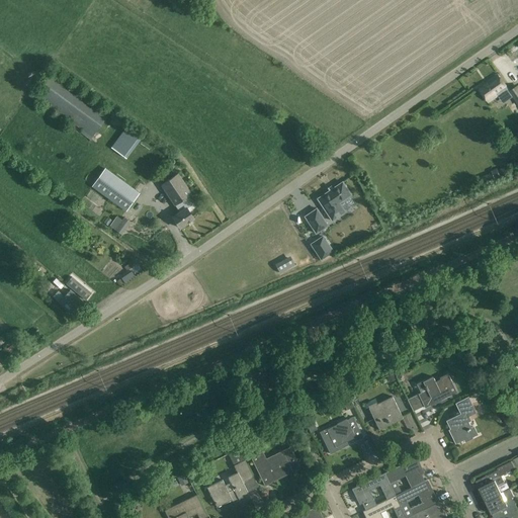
[(109,113),(52,72),(35,95),(83,131),(81,133),(90,139),(109,113)]
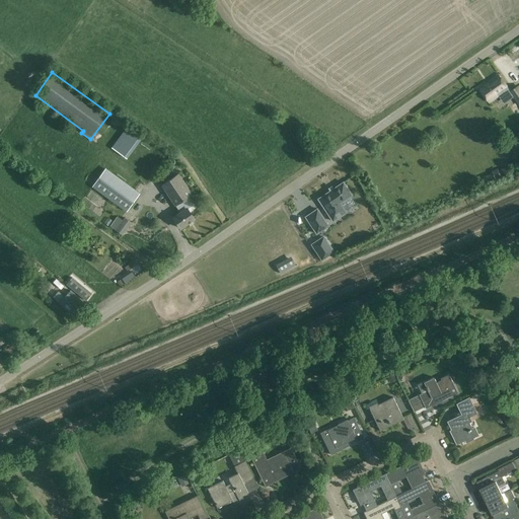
[(509,89),(499,74),(488,82),(488,83),(479,89),(489,102),(509,89)]
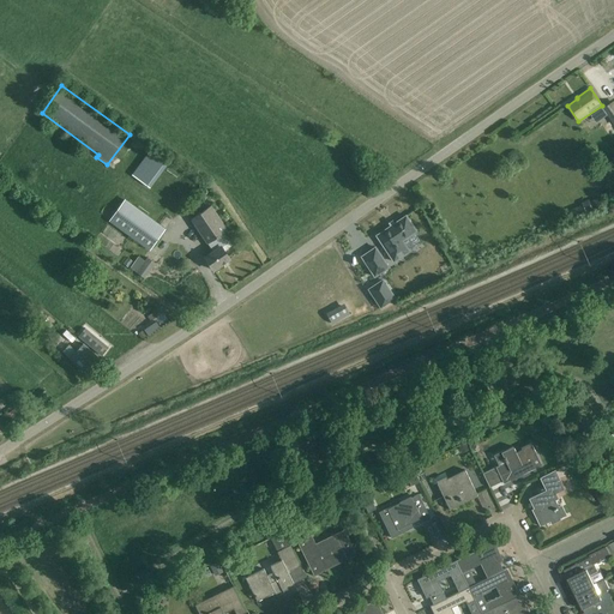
[(168,164),(150,151),(132,175),(150,188),(168,164)]
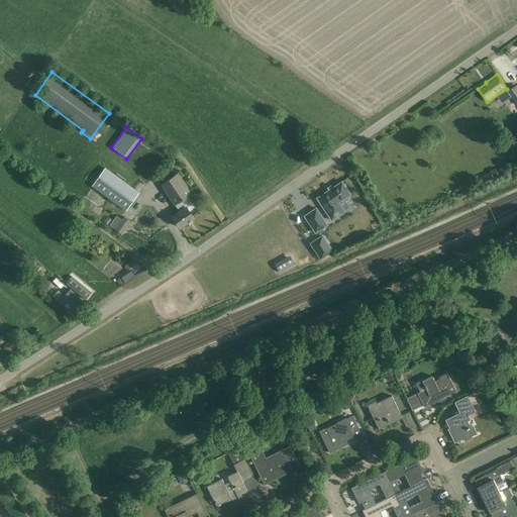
[(507,165),(501,168),(504,176),(510,173),(507,165)]
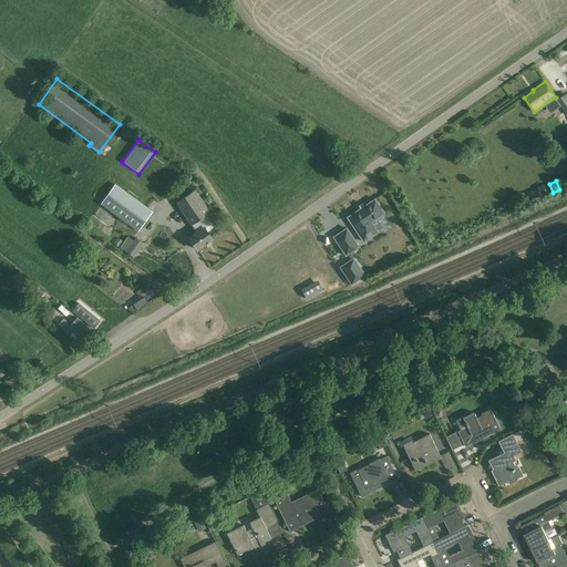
[(116,184),(101,204),(138,230),(153,210),(116,184)]
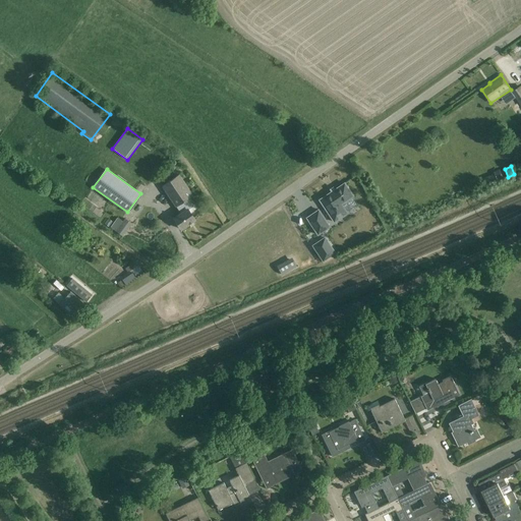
[(179,175),(162,186),(176,207),(181,214),(174,219),(175,221),(181,229),(195,220),(188,210),(192,207),(188,198),(193,195),(187,187),(179,175)]
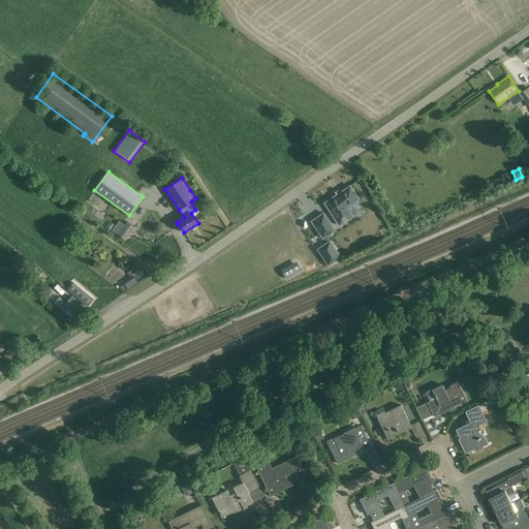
[(497,178),(491,181),(494,189),(501,186),(497,178)]
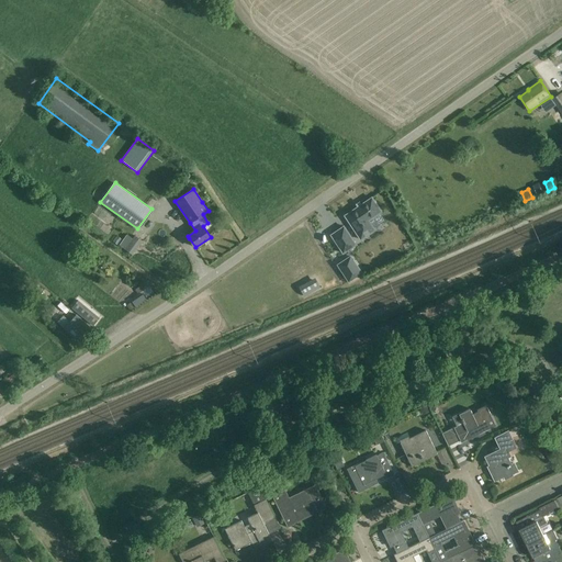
[(349,223),(360,239),(371,233),(364,223),(381,212),(371,198),(351,211),(345,215),(349,223)]
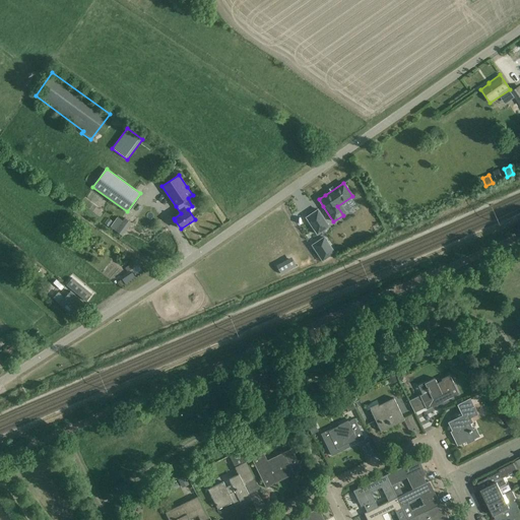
[(329,226),(318,209),(306,217),(317,235),(329,226)]
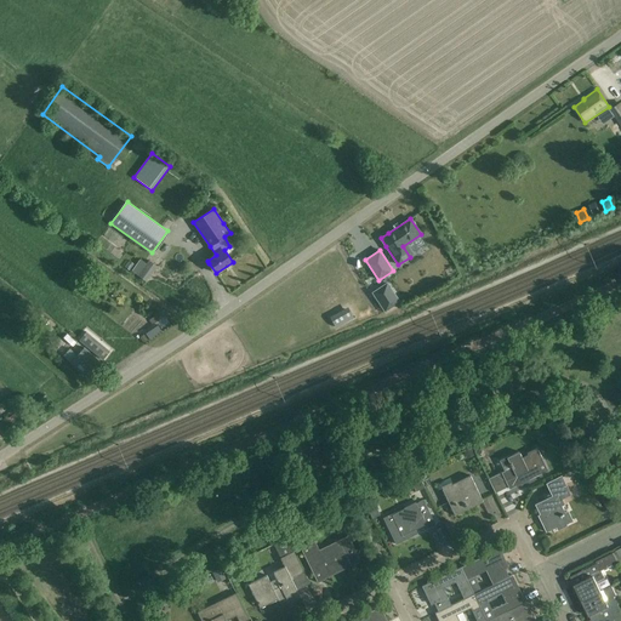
[(147,263),(141,260),(132,272),(146,281),(157,267),(149,261),(147,263)]
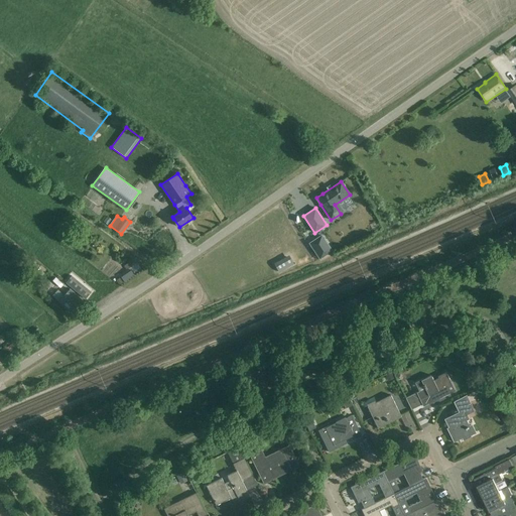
[(321,236),(309,243),(319,258),(332,251),(321,236)]
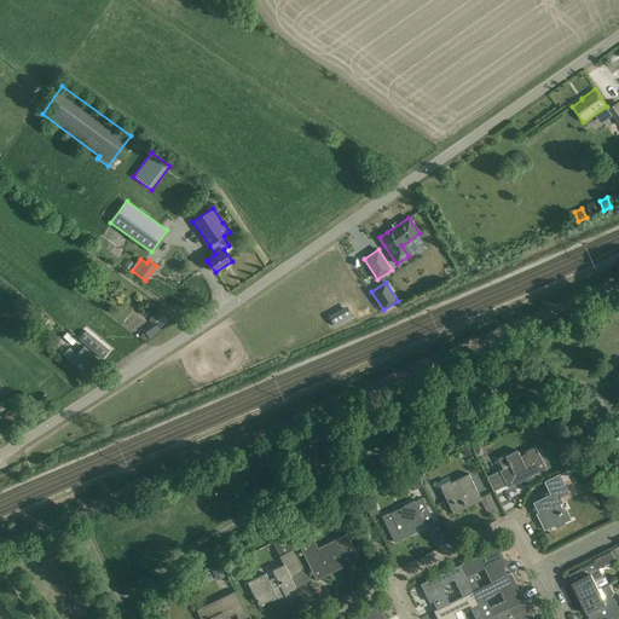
[(334,313),(329,317),(335,327),(352,317),(348,310),(339,316),(336,317),(334,313)]
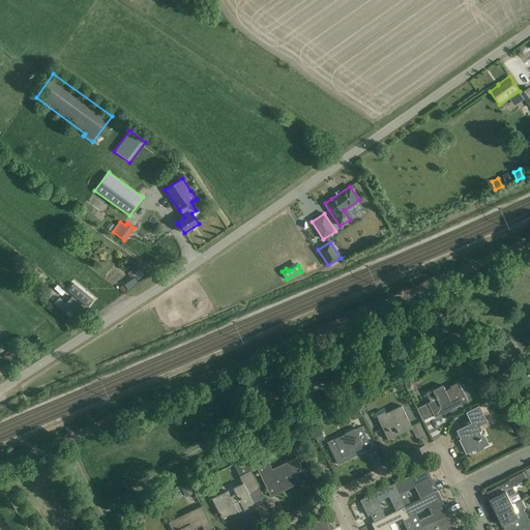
[(128,290),(139,283),(135,277),(125,285),(128,290)]
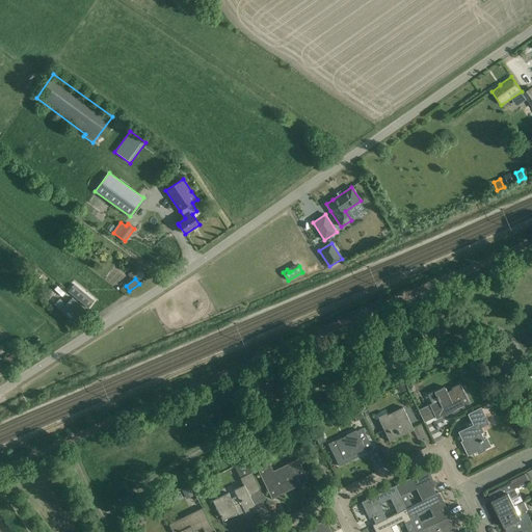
[(74,285),(68,292),(87,308),(94,301),(88,296),(86,298),(84,296),(77,291),(79,289),(74,285)]
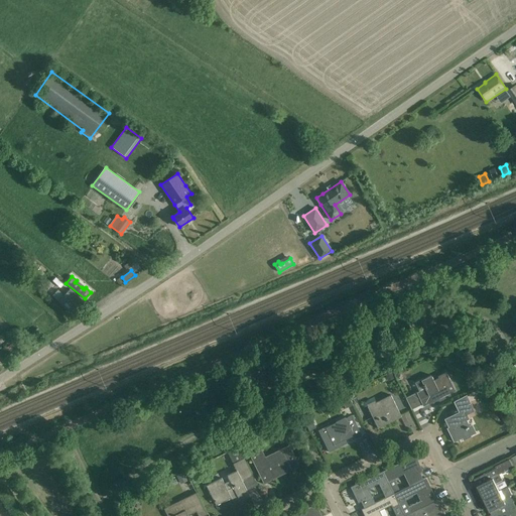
[(82,300),(70,289),(58,300),(71,312),(82,300)]
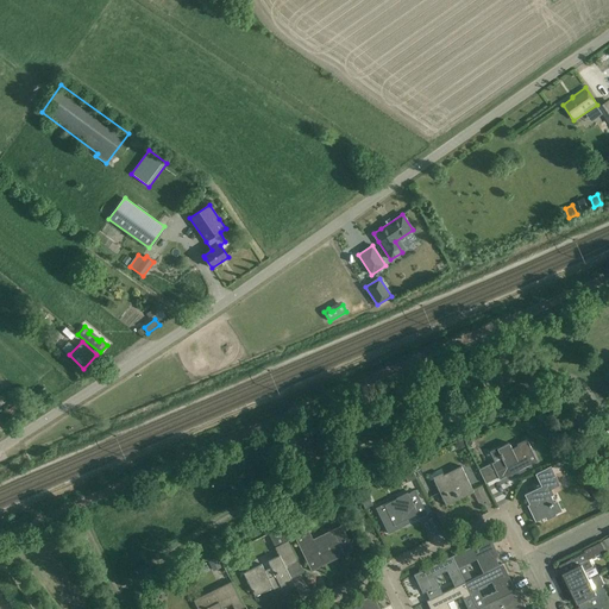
[(200,376),(212,370),(208,362),(196,368),(200,376)]
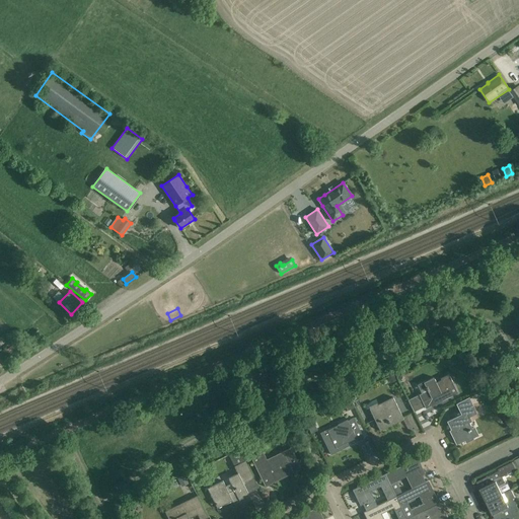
[(18,347),(15,344),(6,351),(11,357),(21,350),(18,347)]
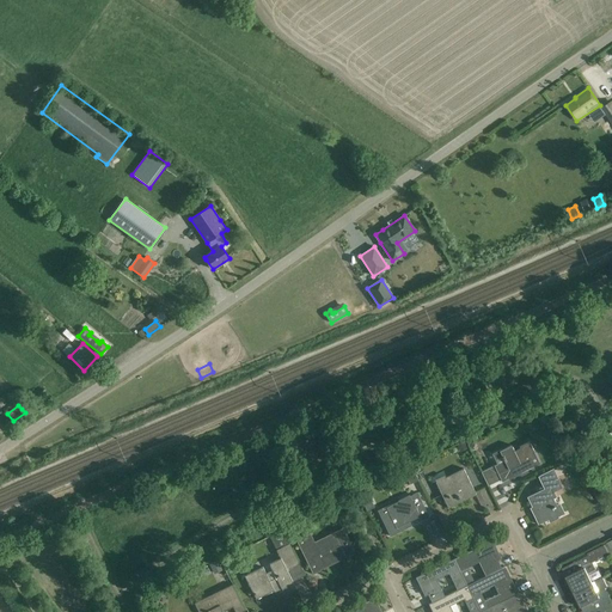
[(539,463),(530,442),(519,447),(519,450),(514,452),(510,446),(500,451),(499,450),(491,453),(497,464),(481,472),(488,485),(501,479),(502,482),(513,477),(512,475),(520,470),(521,472),(539,463)]
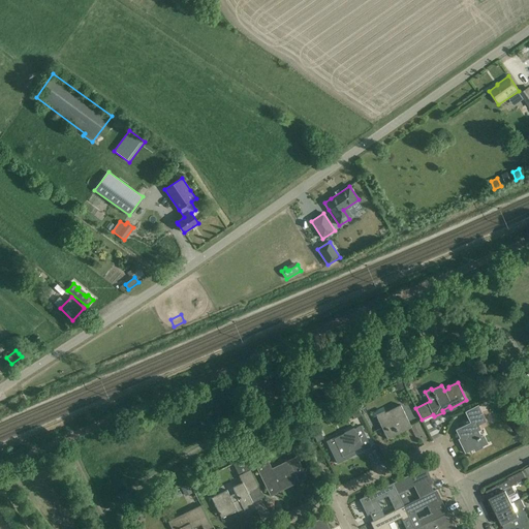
[(362,415),(355,404),(348,407),(354,418),(362,415)]
